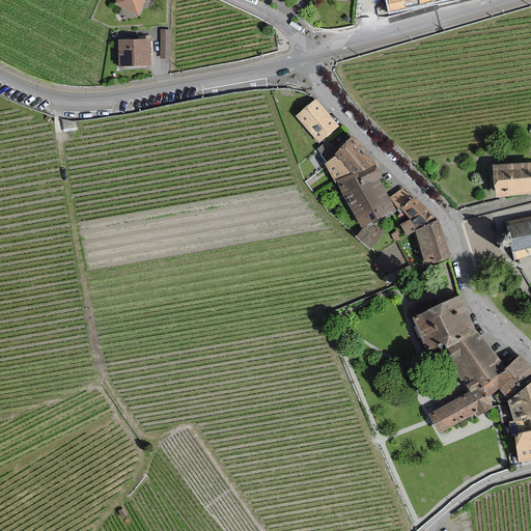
[(143,0),(118,0),(117,3),(137,12),(143,0)]
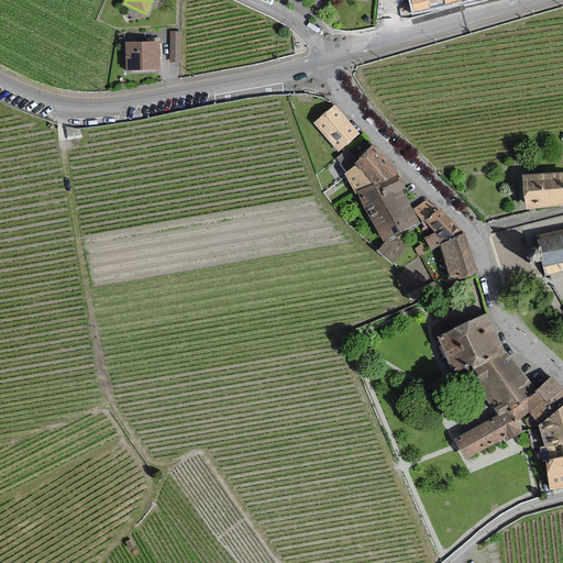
[(410,0),(414,12),(466,0),(410,0)]
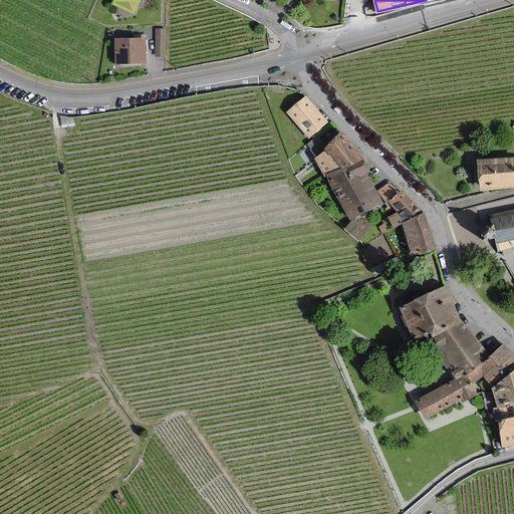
[(145,64),(144,39),(113,40),(114,65),(145,64)]
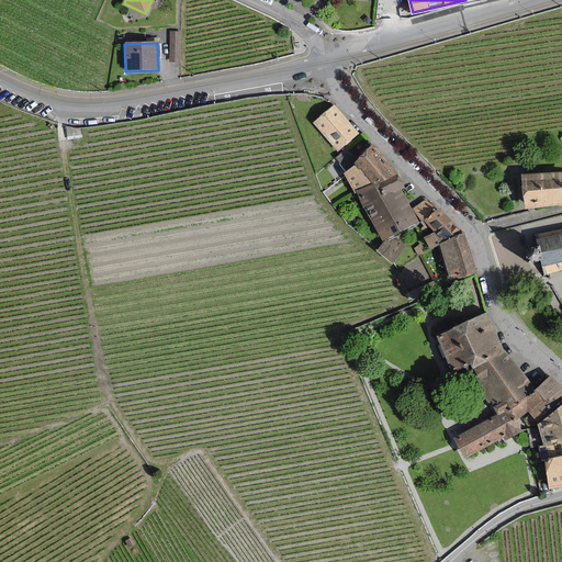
[(315,123),(338,149),(358,133),(334,107),(315,123)]
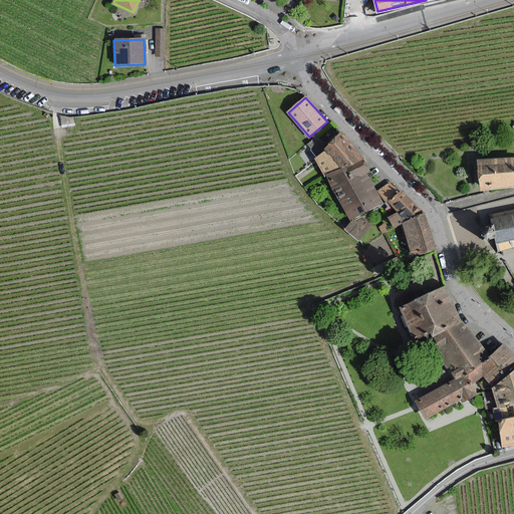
[(75,127),(73,118),(62,116),(63,126),(75,127)]
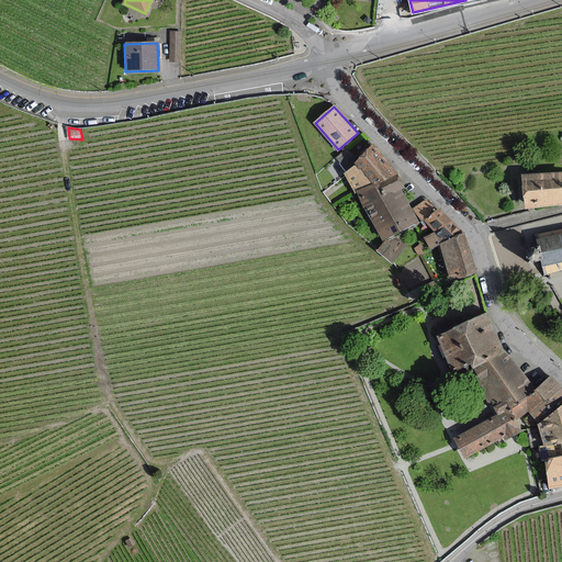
[(374,145),(357,161),(356,163),(357,166),(359,169),(363,167),(372,183),(374,188),(397,175),(374,145)]
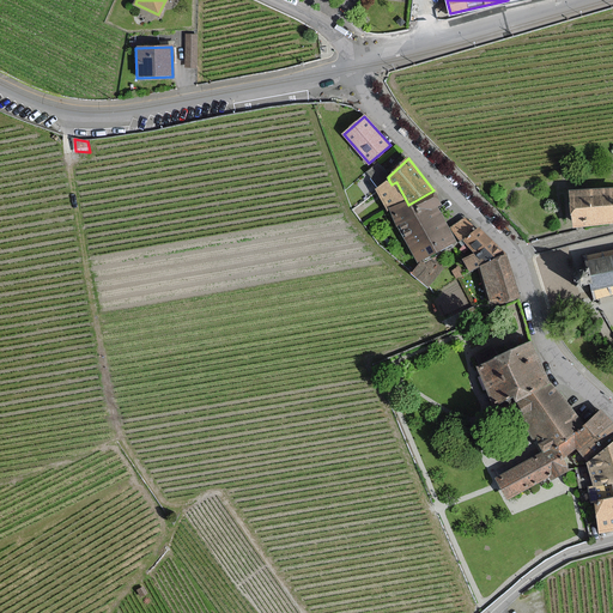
[(380,187),(389,181),(388,177),(389,176),(378,163),(368,173),(380,187)]
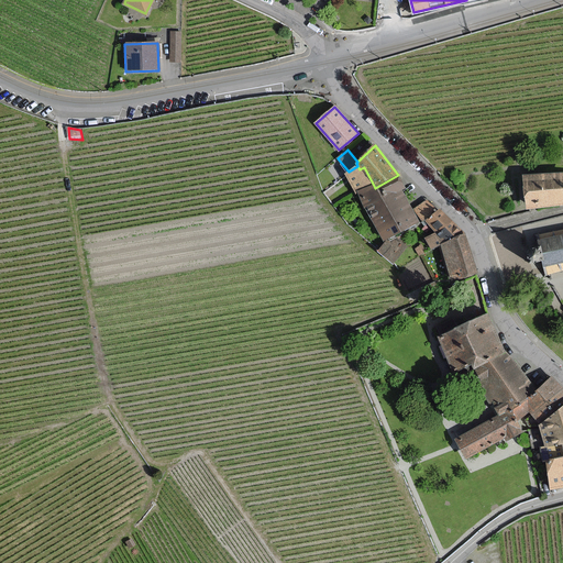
[(364,167),(360,169),(357,166),(349,172),(345,173),(356,192),(359,191),(373,184),(364,167)]
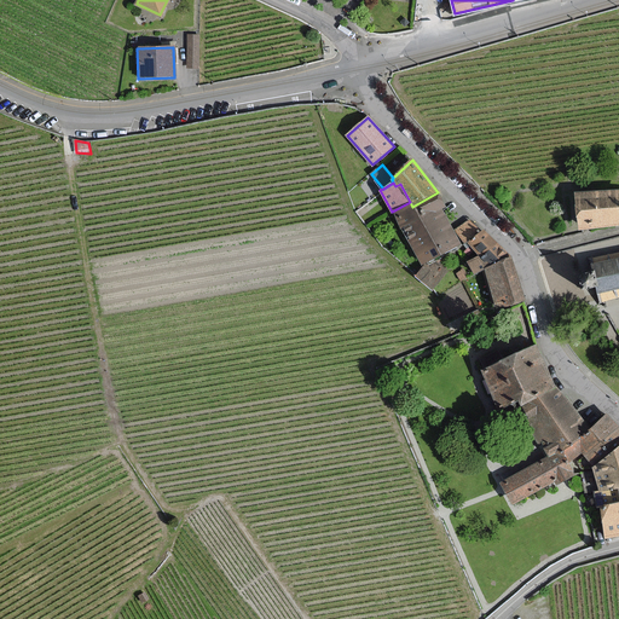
[(618,190),(576,195),(578,215),(579,229),(618,224),(618,190)]
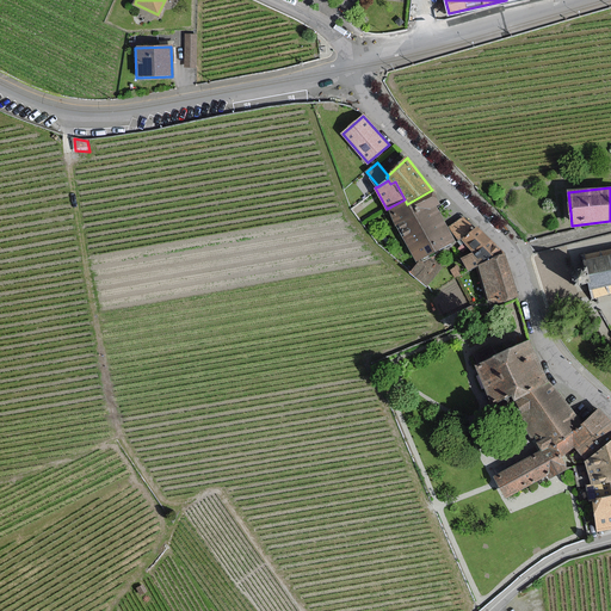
[(407,204),(405,199),(389,208),(419,260),(429,254),(454,240),(434,207),(439,204),(432,190),(407,204)]
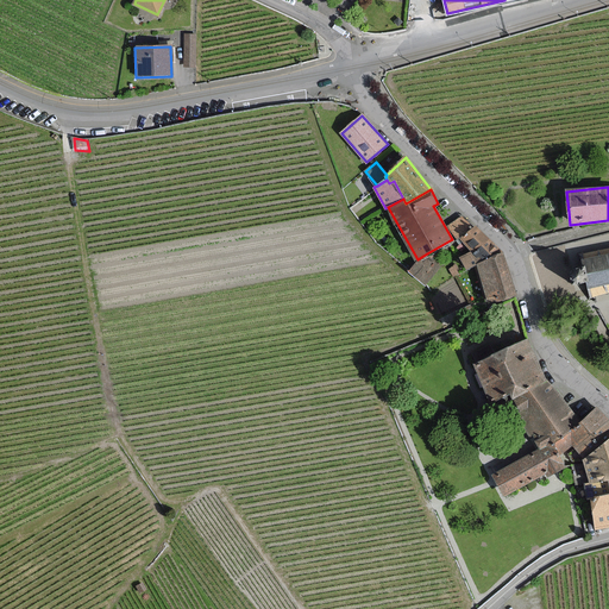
[(449,227),(458,239),(460,237),(472,228),(463,215),(449,227)]
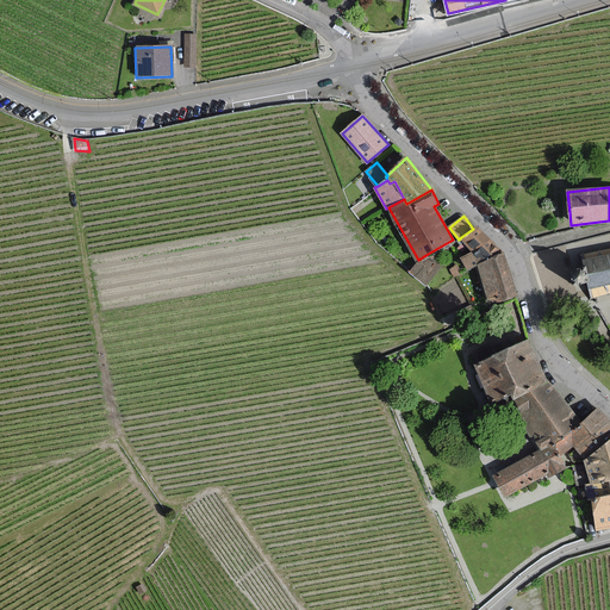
[(468,271),(478,266),(500,254),(475,226),(473,229),(461,237),(473,253),(462,259),(468,271)]
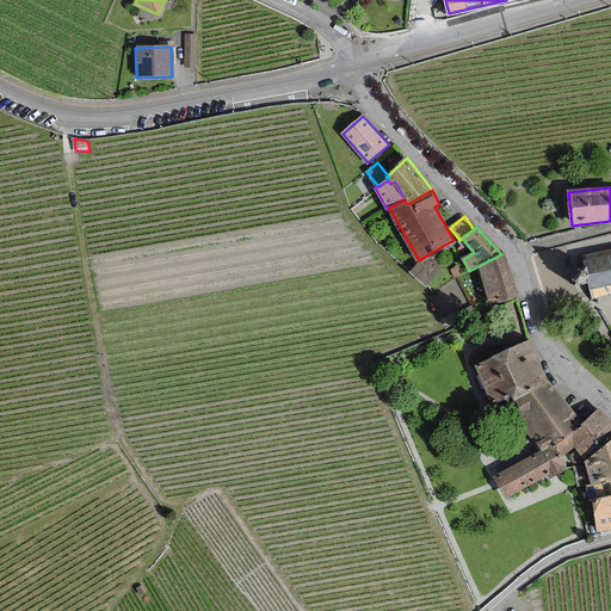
[(610,248),(587,255),(588,260),(584,261),(586,269),(572,271),(575,285),(590,282),(591,290),(593,297),(610,292),(610,248)]
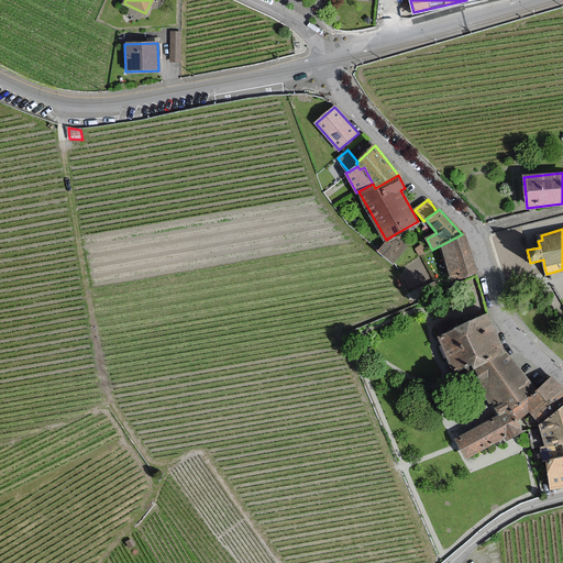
[(478,273),(464,233),(462,234),(441,245),(454,280),(478,273)]
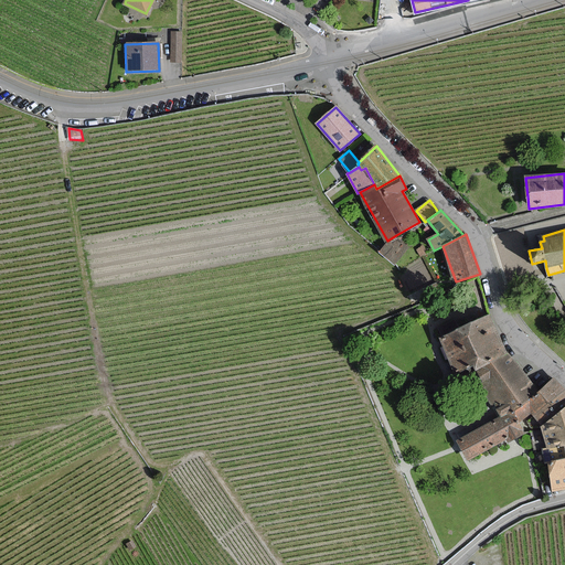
[(408,245),(396,235),(387,241),(380,251),(394,263),(408,245)]
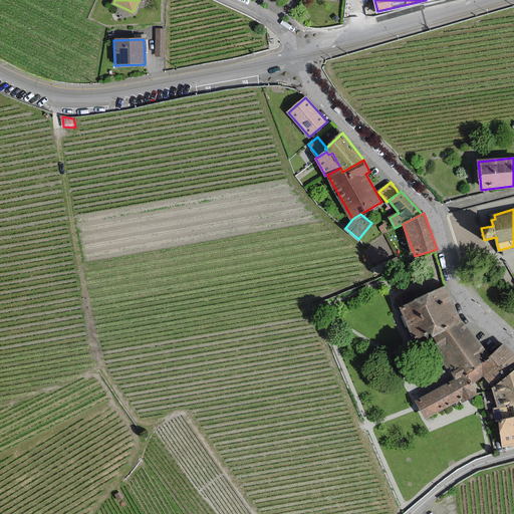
[(388,229),(386,224),(379,227),(382,232),(388,229)]
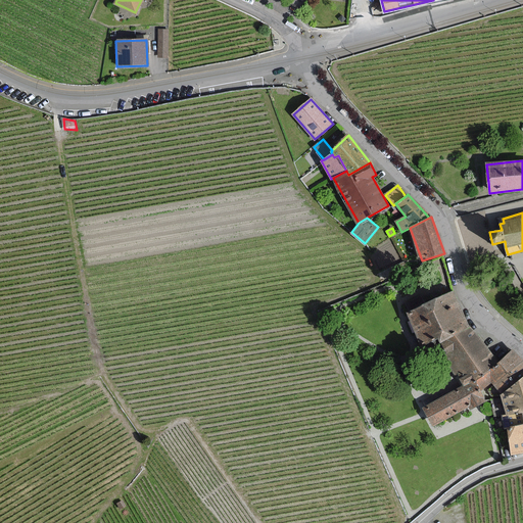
[(392,268),(396,276),(407,271),(402,263),(392,268)]
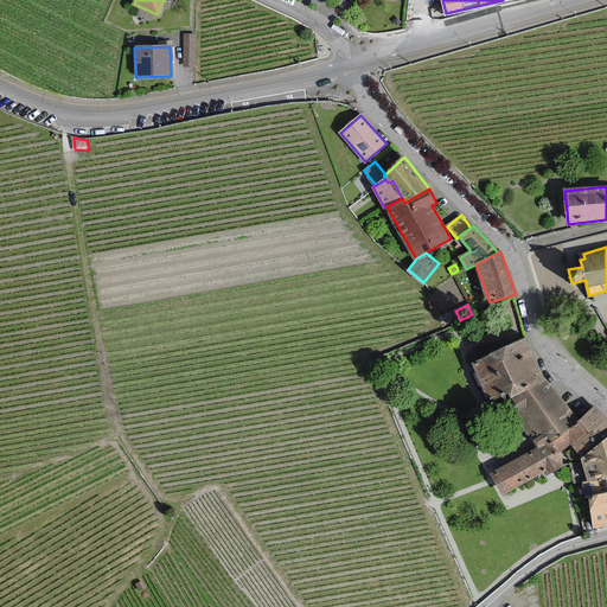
[(574,416),(547,383),(545,379),(525,338),(492,357),(486,346),(473,353),(477,362),(473,364),(491,398),(509,389),(519,410),(517,411),(531,438),(537,449),(492,474),(503,493),(545,471),(548,473),(563,465),(557,453),(572,445),(573,447),(606,419),(601,413),(596,407),(579,422),(574,416)]
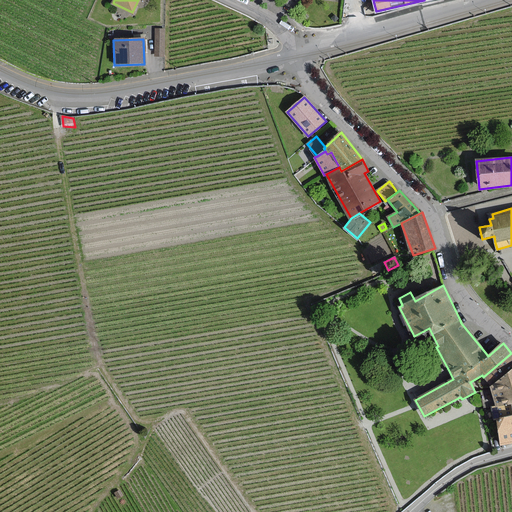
[(483,377),(491,386),(511,369),(511,354),(511,353),(483,377)]
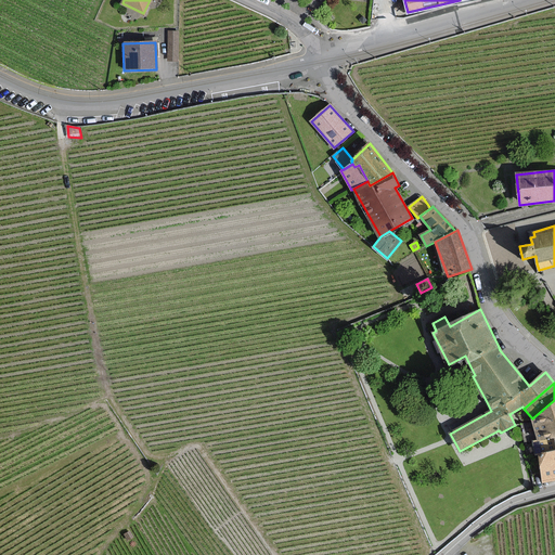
[(554,400),(532,418),(531,420),(532,422),(521,424),(525,442),(533,440),(538,439),(538,441),(554,439),(554,438),(554,400)]
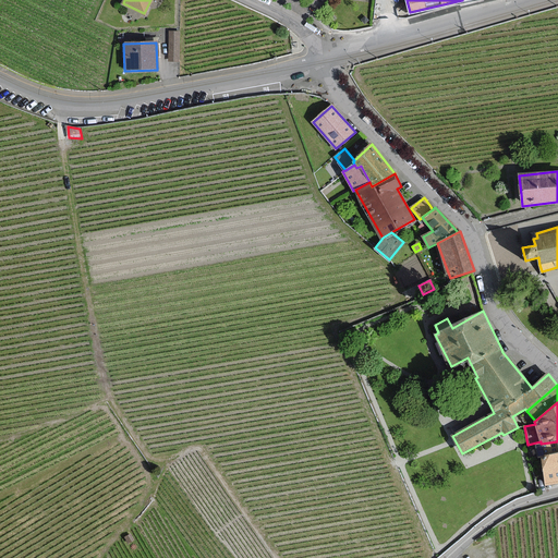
[(557,452),(557,446),(557,441),(541,444),(541,441),(536,443),(538,457),(542,457),(557,452)]
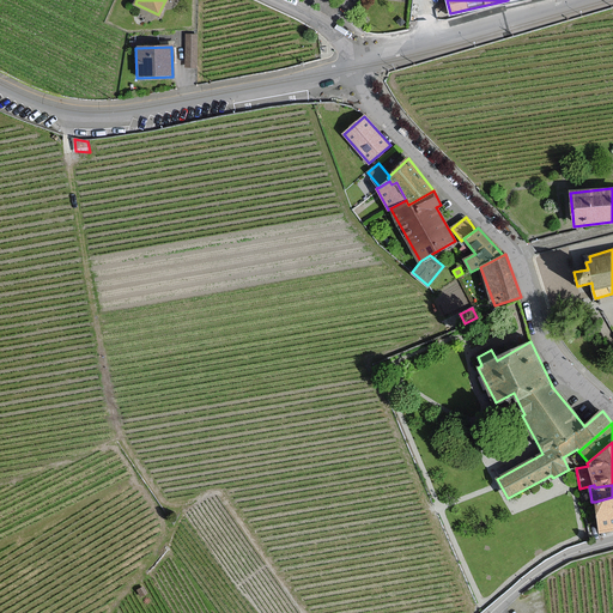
[(612,497),(595,502),(600,533),(612,530),(612,497)]
